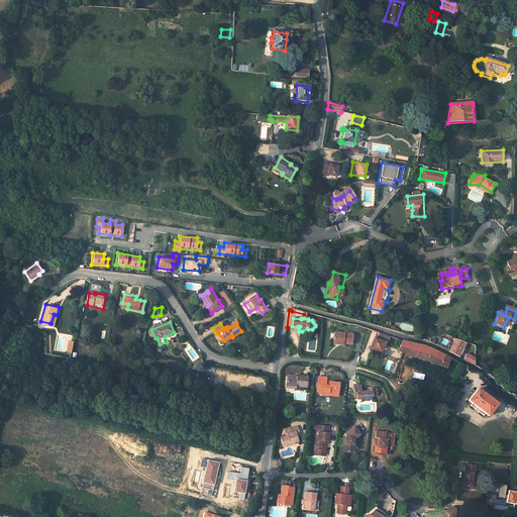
[(333,332),(332,342),(351,345),(352,334),(333,332)]
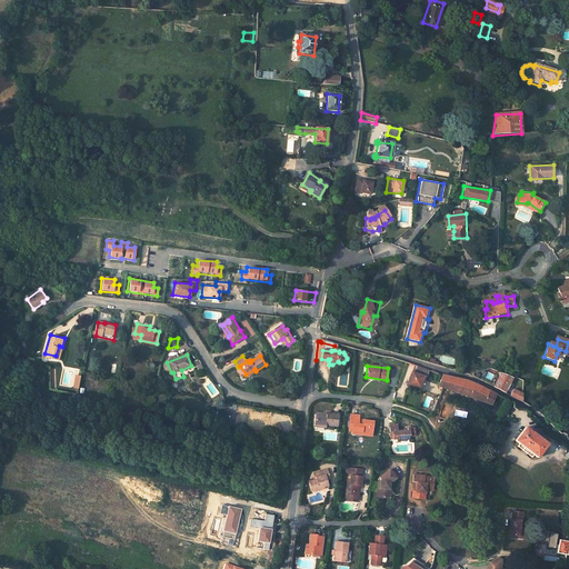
[(416,366),(413,375),(425,378),(428,370),(416,366)]
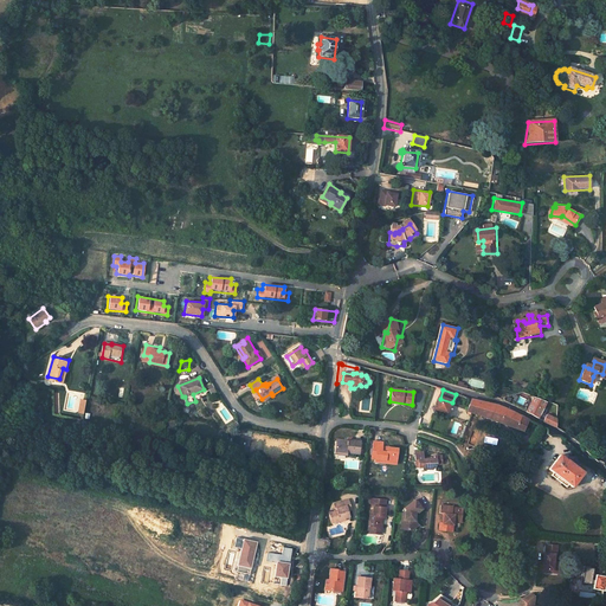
[(440,412),(449,416),(452,403),(440,399),(439,406),(434,410),(438,414),(440,412)]
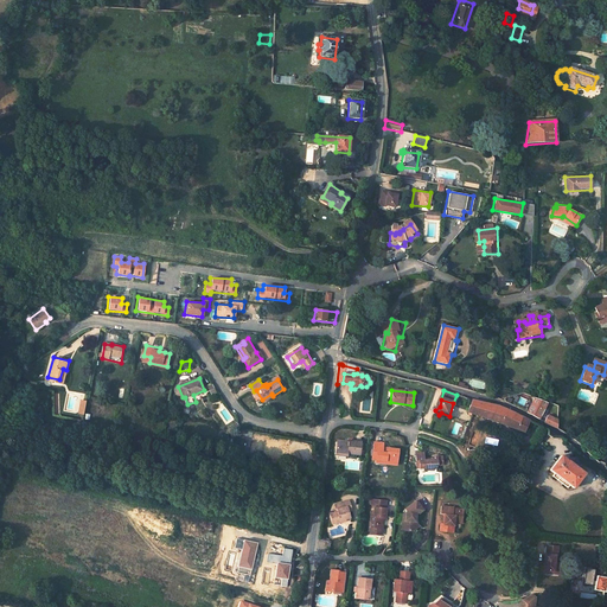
[(543,414),(548,404),(534,400),(526,413),(538,420),(542,413),(543,414)]
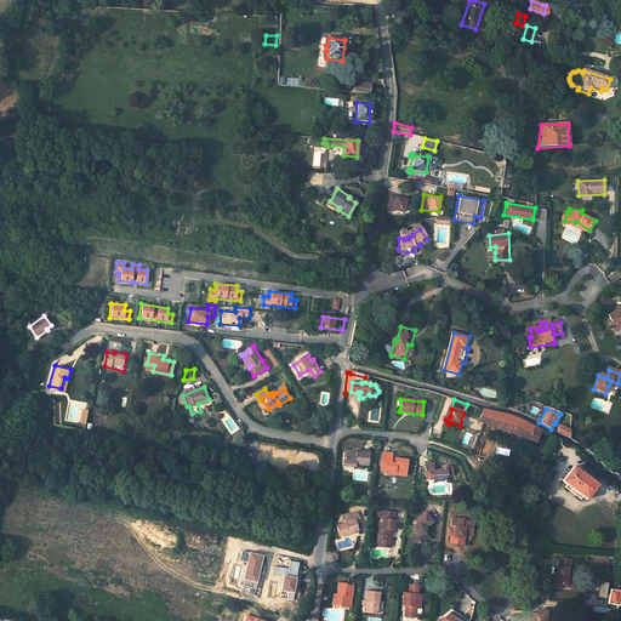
[(536,443),(541,432),(517,420),(511,416),(503,415),(483,410),(480,422),(486,425),(536,443)]
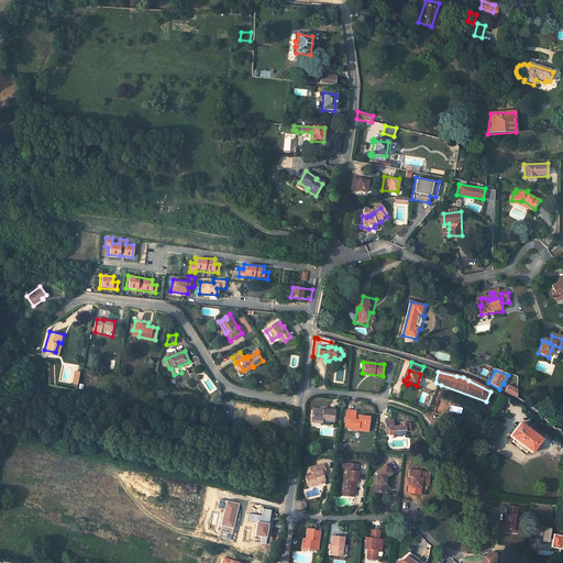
[(507,385),(505,392),(510,394),(517,398),(517,390),(507,385)]
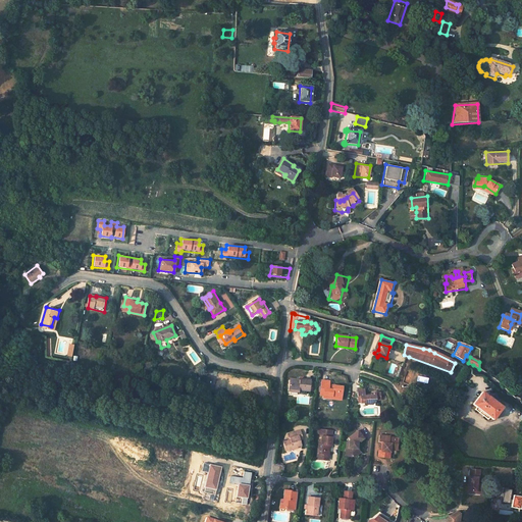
[(290,379),(289,390),(296,392),(296,389),(309,392),(310,380),(299,379),(299,380),(290,379)]
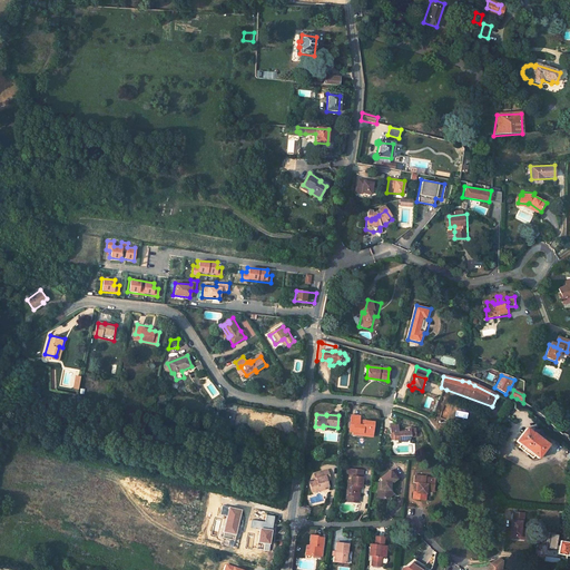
[(363,419),(354,418),(352,431),(356,431),(356,433),(366,434),(365,436),(376,438),(377,423),(371,422),(371,423),(367,423),(367,422),(363,421),(363,419)]
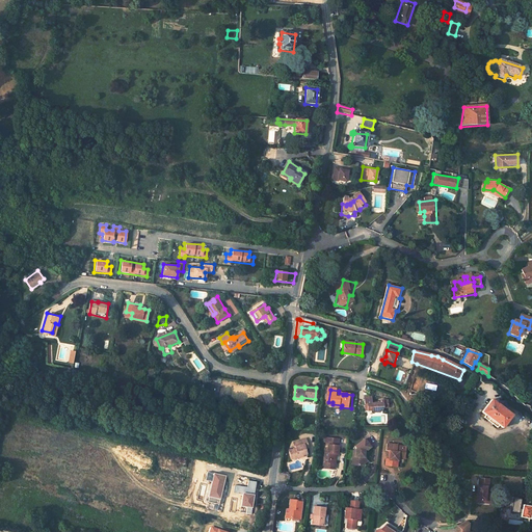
[(429,397),(430,401),(434,402),(439,400),(440,397),(437,393),(434,392),(430,394),(429,397)]
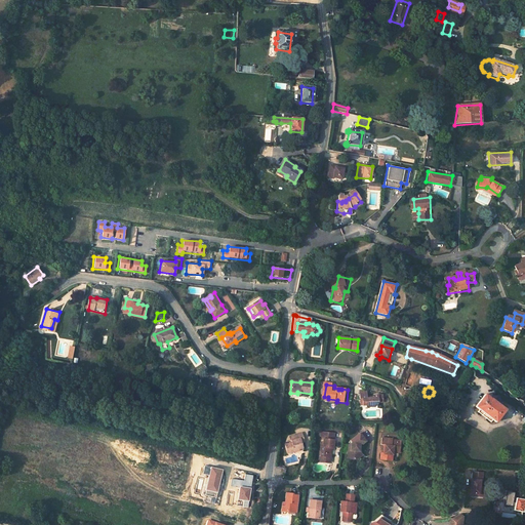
[(371,393),(364,392),(364,399),(367,400),(366,407),(371,407),(371,409),(378,410),(379,409),(380,408),(380,405),(388,406),(389,399),(378,397),(377,401),(370,400),(371,397),(371,393)]
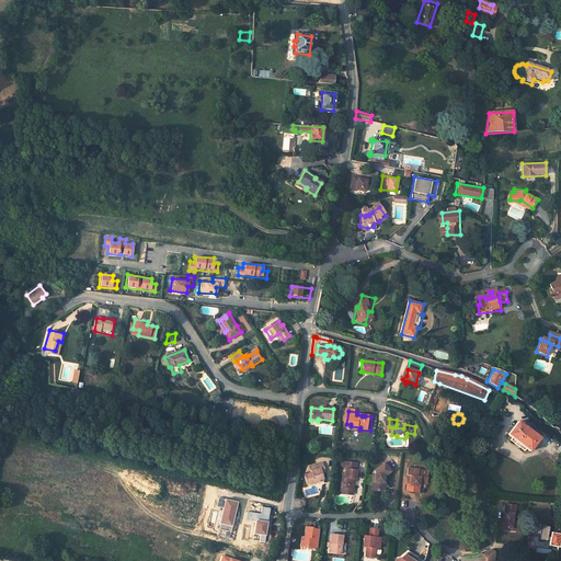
[(540,438),(518,421),(508,435),(512,437),(510,441),(525,451),(526,448),(530,451),(540,438)]
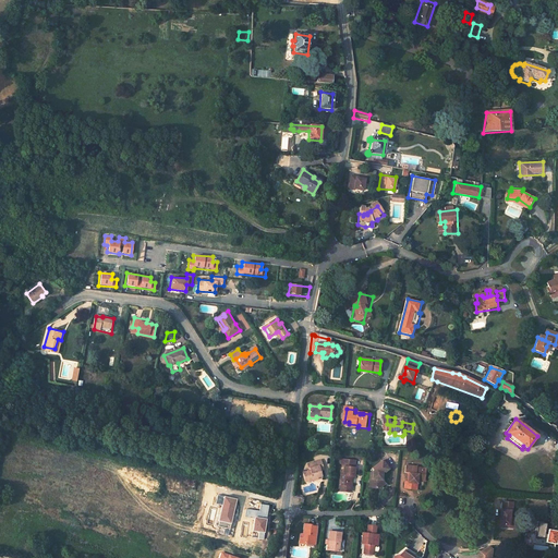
[(302,472),(304,482),(312,481),(311,480),(315,480),(315,477),(319,476),(318,468),(320,468),(319,460),(306,463),(307,468),(308,471),(302,472)]
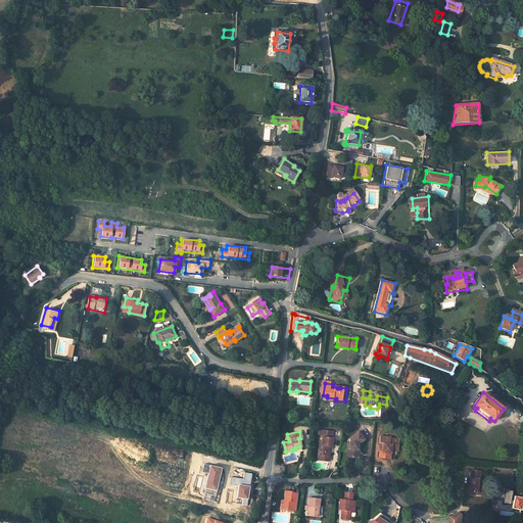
[(321,439),(320,443),(318,443),(317,450),(319,450),(319,455),(323,456),(323,459),(329,460),(329,454),(330,447),(332,447),(332,439),(331,439),(331,433),(318,432),(318,436),(320,436),(320,439),(321,439)]
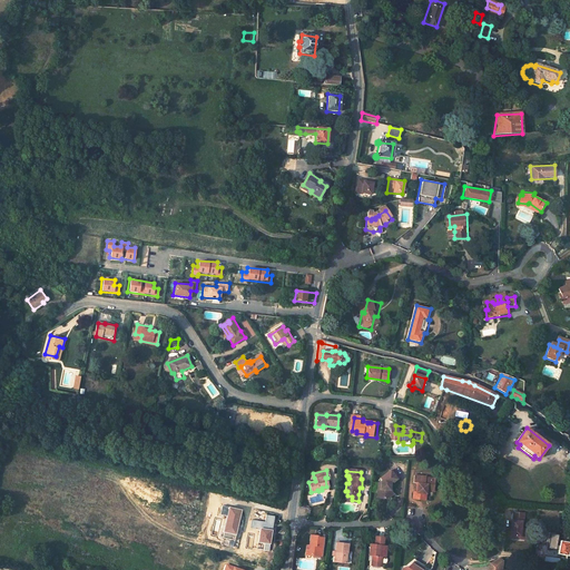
[(396,481),(390,473),(380,481),(382,483),(381,485),(380,494),(379,494),(377,500),(387,501),(387,498),(392,494),(389,492),(390,485),(392,485),(392,484),(396,481)]
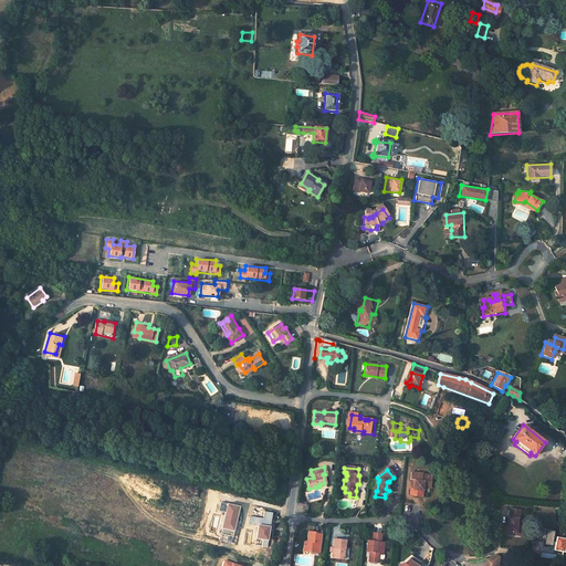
[(423,475),(412,474),(411,484),(415,485),(413,491),(417,492),(416,498),(423,499),(425,489),(431,490),(432,479),(422,478),(423,475)]
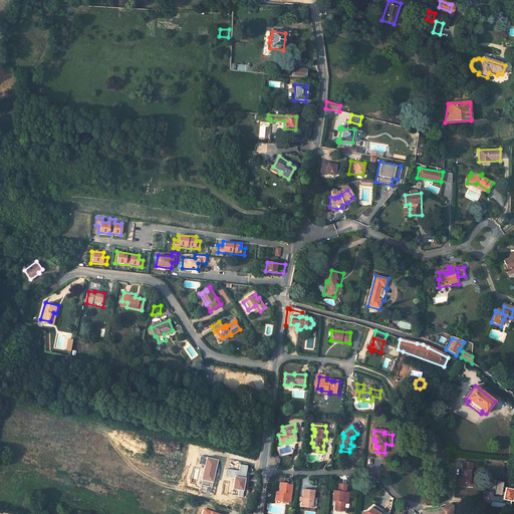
[(311,443),(310,454),(322,455),(323,452),(317,451),(317,448),(313,447),(313,443),(311,443)]
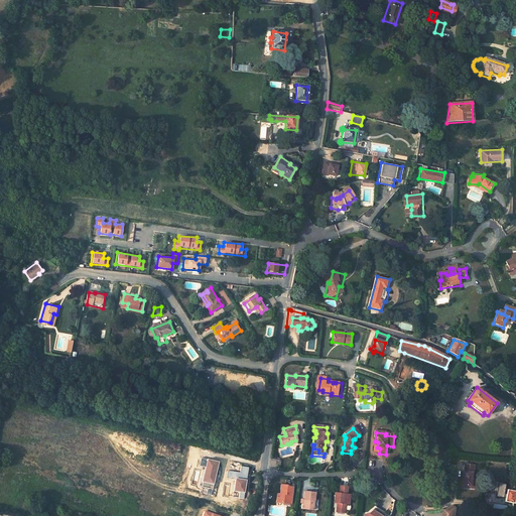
[(461,488),(472,488),(472,470),(475,470),(475,464),(464,464),(464,471),(461,471),(461,488)]
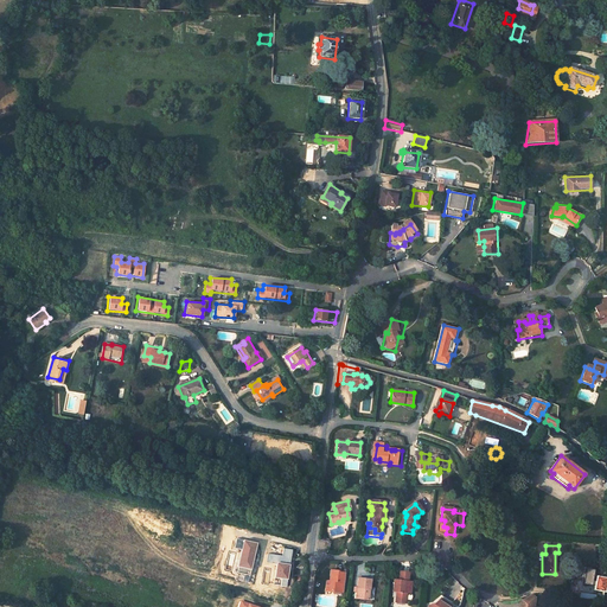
[(326,582),(325,593),(332,594),(332,592),(340,593),(344,575),(338,574),(338,573),(331,572),(330,583),(326,582)]
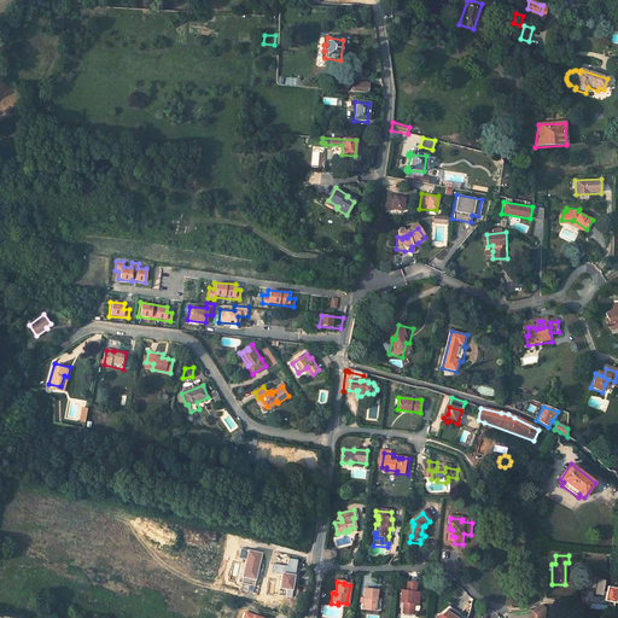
[(417,607),(418,595),(414,594),(415,586),(406,584),(404,592),(401,592),(400,604),(398,610),(403,610),(402,612),(413,613),(414,606),(417,607)]
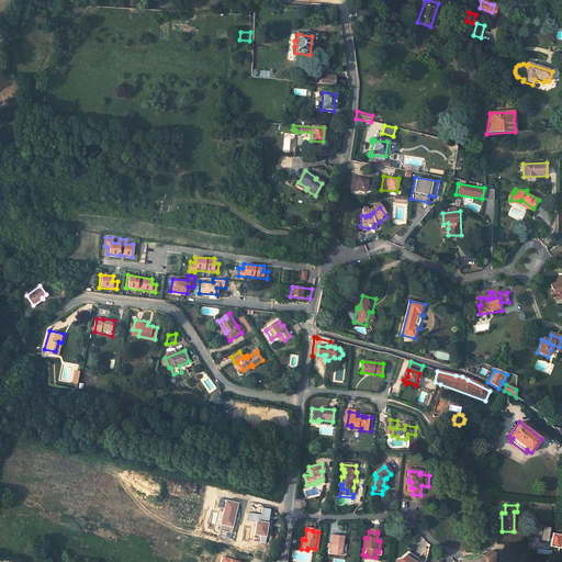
[(561,536),(552,535),(550,547),(559,549),(561,536)]
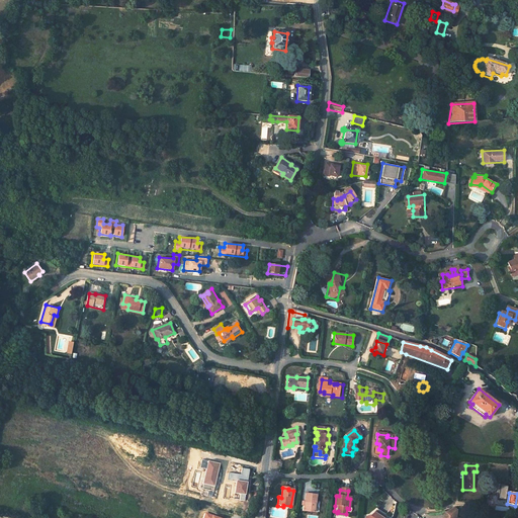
[(304,495),(301,513),(313,514),(314,496),(304,495)]
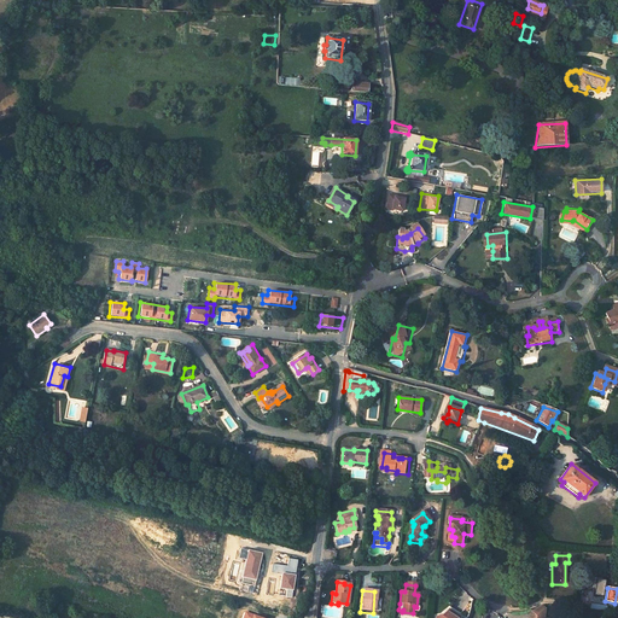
[(544,617),(546,611),(543,607),(536,611),(531,613),(530,617),(544,617)]
